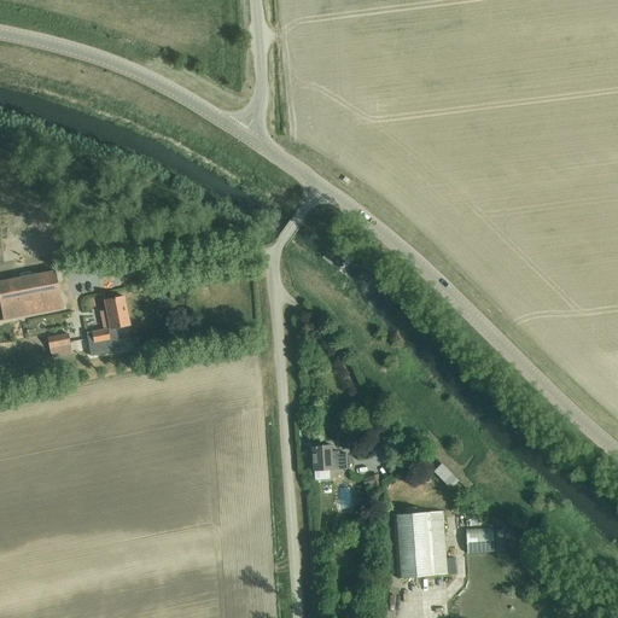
[(0,281),(0,303),(1,308),(0,308),(0,320),(4,320),(63,309),(56,272),(0,281)]
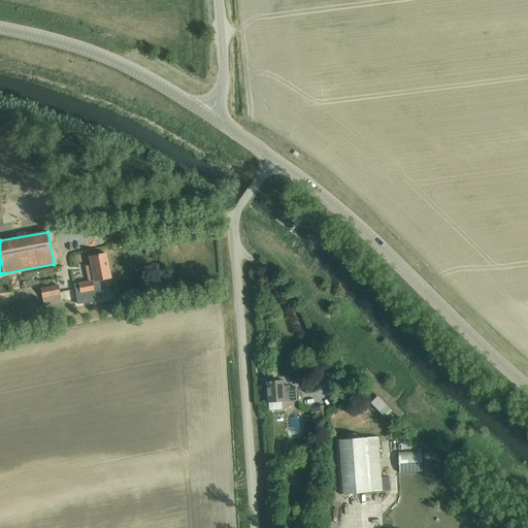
[(94,281),(74,285),(77,304),(103,299),(99,281),(110,278),(106,254),(90,257),(94,281)]
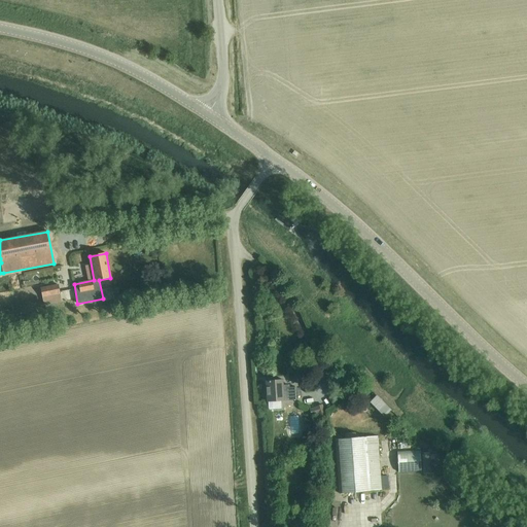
[(41,288),(43,297),(44,306),(62,303),(58,285),(41,288)]
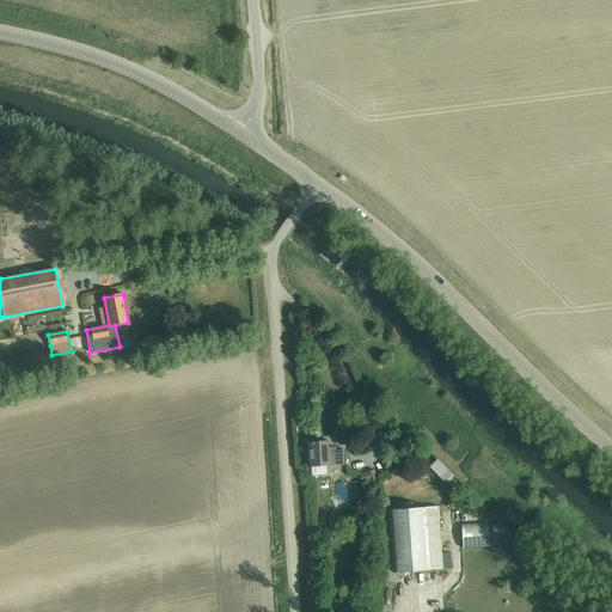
[(329,441),(308,442),(310,466),(312,466),(312,476),(326,475),(326,465),(346,464),(344,450),(334,451),(334,450),(331,450),(329,450),(329,441)]
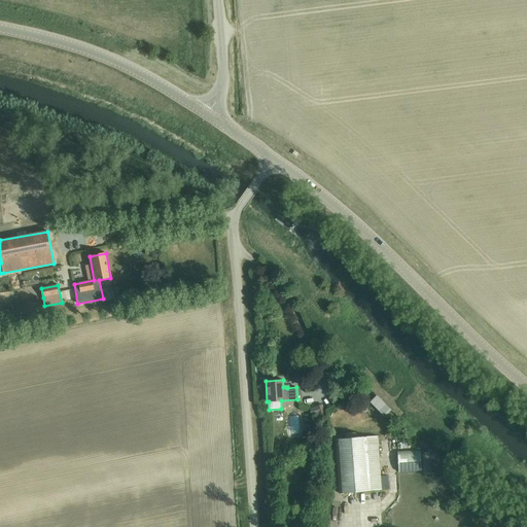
[(387,415),(392,410),(379,396),(373,401),(387,415)]
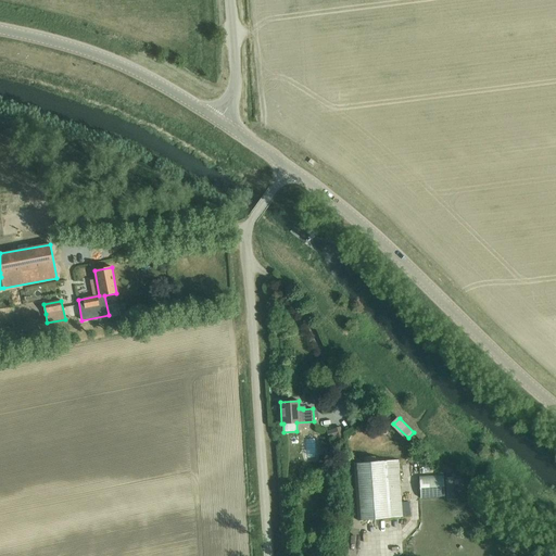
[(344,441),(340,428),(327,431),(329,438),(336,437),(338,443),(344,441)]
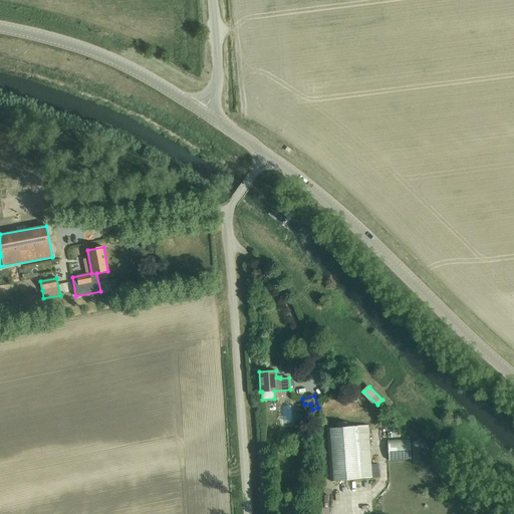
[(293,415),(293,405),(285,405),(285,415),(293,415)]
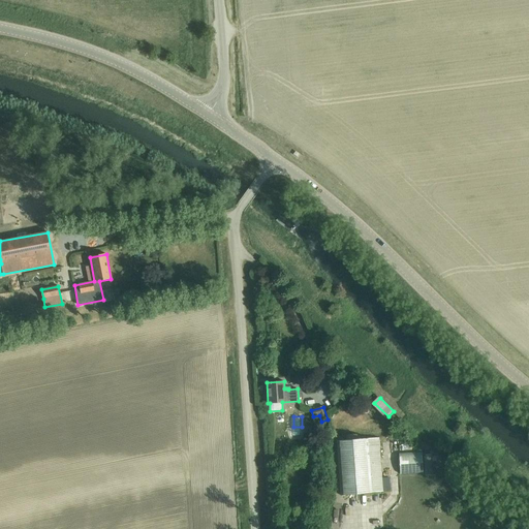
[(337,441),(340,495),(382,492),(379,438),(337,441)]
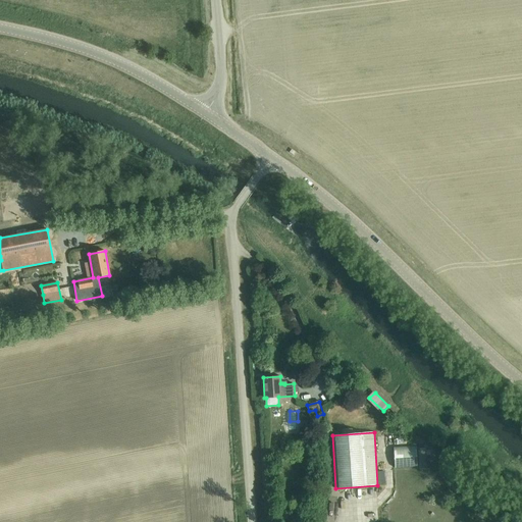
[(416,447),(394,448),(395,468),(417,467),(416,447)]
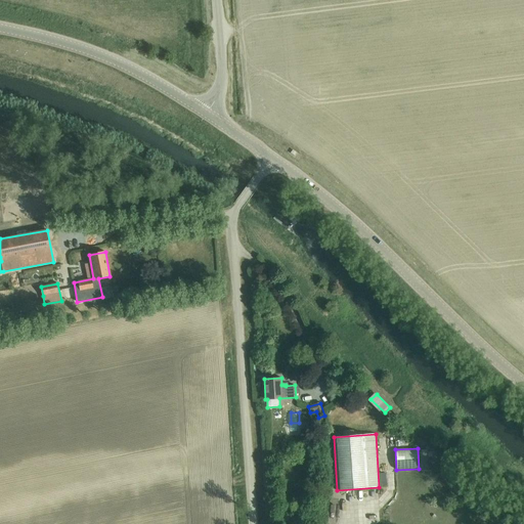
[(431,471),(430,448),(422,448),(423,471),(431,471)]
